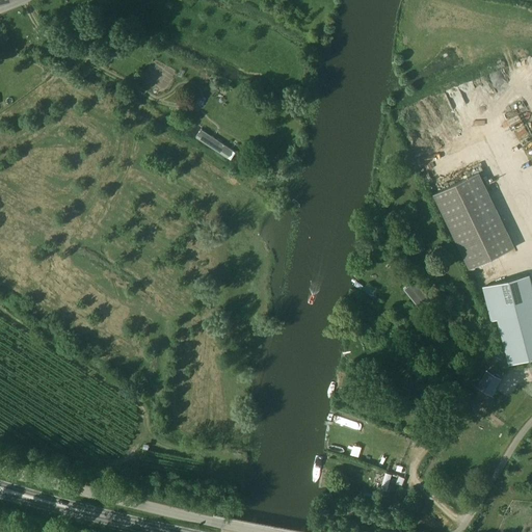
[(462,82),(473,80),(471,72),(460,75),(462,82)]
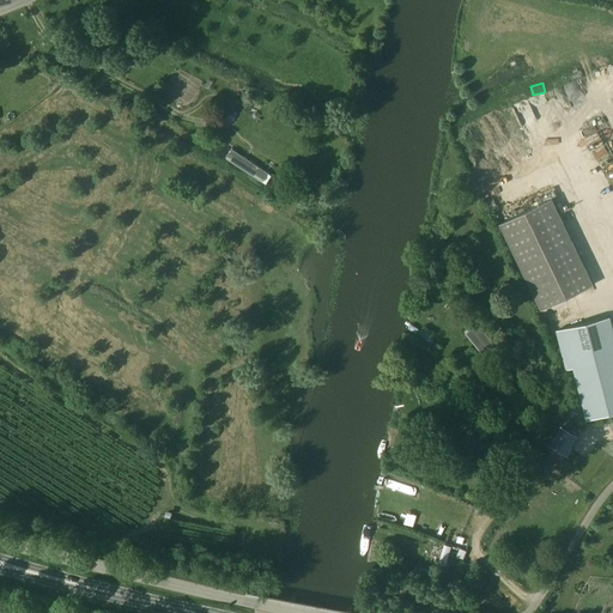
[(225,158),(266,186),(273,176),(232,147),(225,158)]
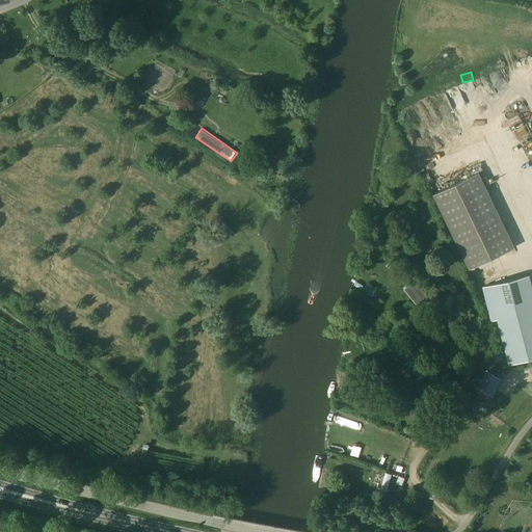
[(514,247),(479,173),(433,194),(469,269),(514,247)]
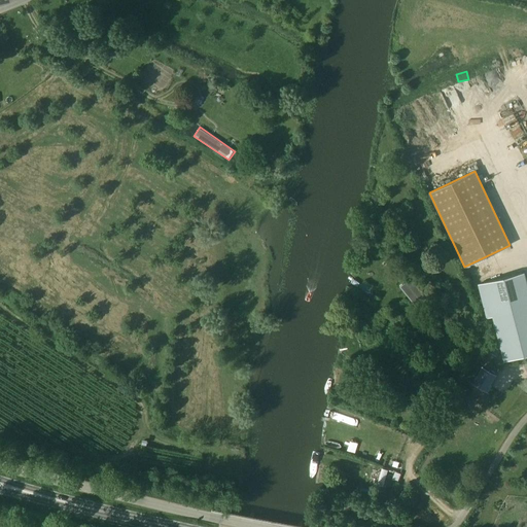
[(526,284),(524,273),(479,284),(486,316),(487,318),(492,317),(503,361),(526,355),(526,284)]
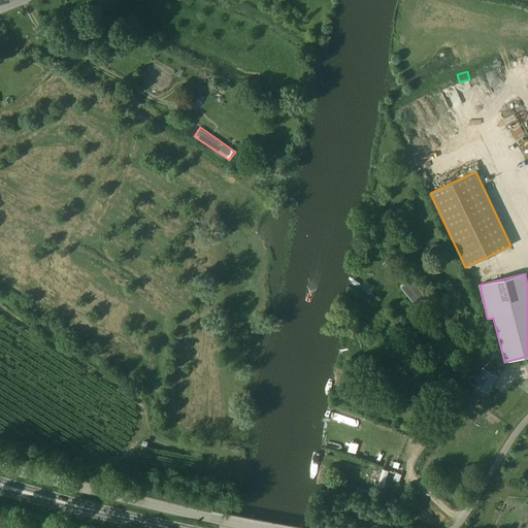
[(405,286),(401,289),(415,305),(425,298),(419,289),(411,281),(405,286)]
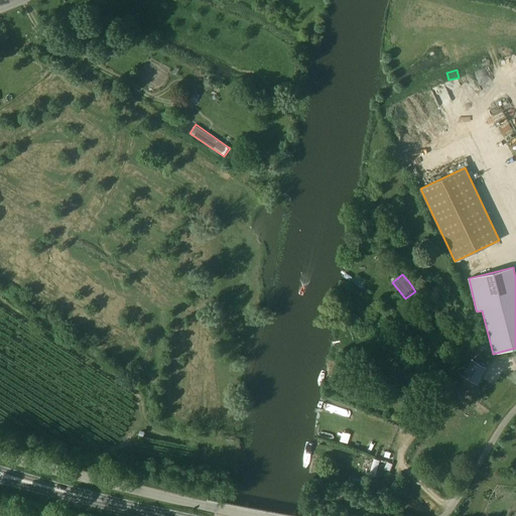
[(472,359),(462,375),(478,384),(482,378),(481,377),(486,368),(472,359)]
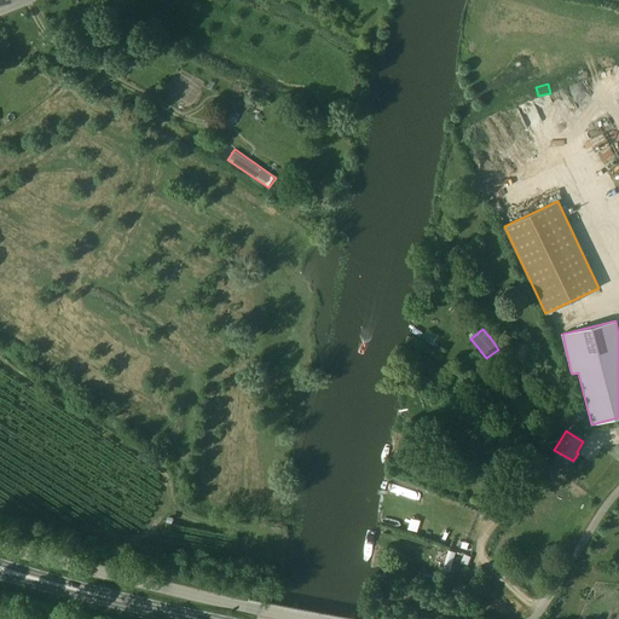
[(408,528),(417,531),(420,520),(410,518),(408,528)]
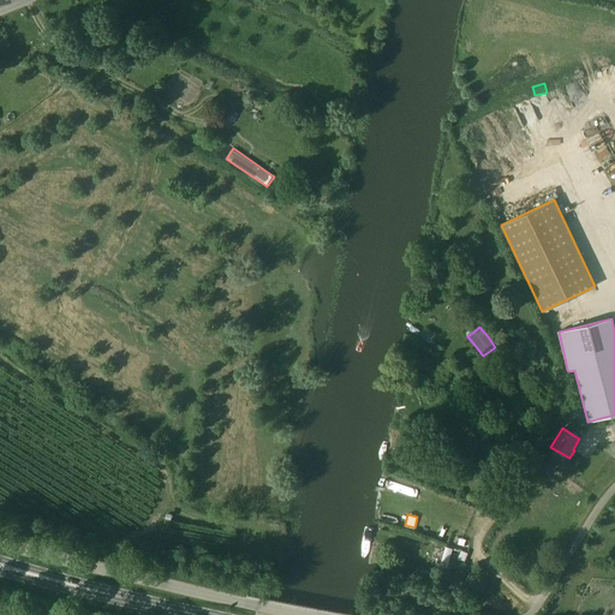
[(440,566),(451,567),(454,548),(442,547),(440,566)]
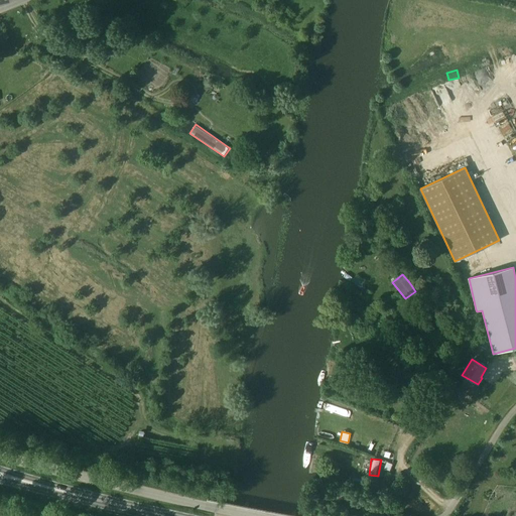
[(385,462),(383,468),(389,470),(391,464),(385,462)]
